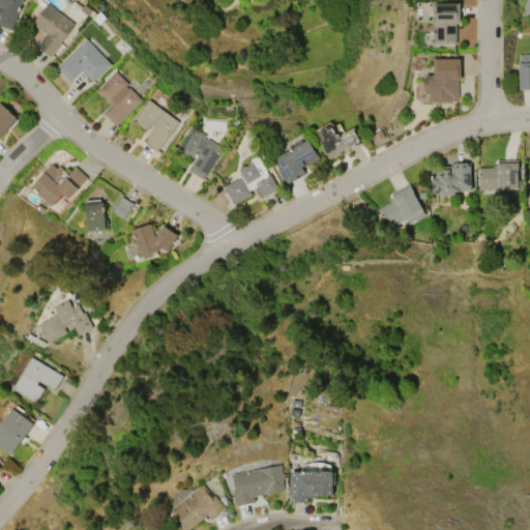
[(0,0),(22,0),(11,30),(0,26),(0,0)]
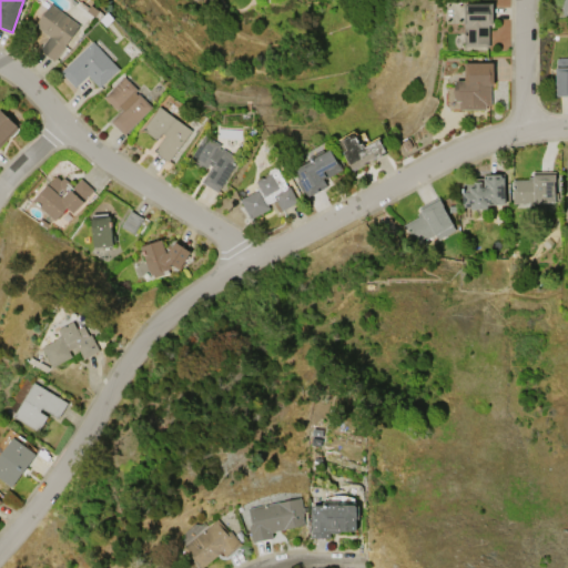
[(51,3),(80,26),(64,46),(66,47),(53,61),(39,50),(49,37),(33,24),(51,3)]
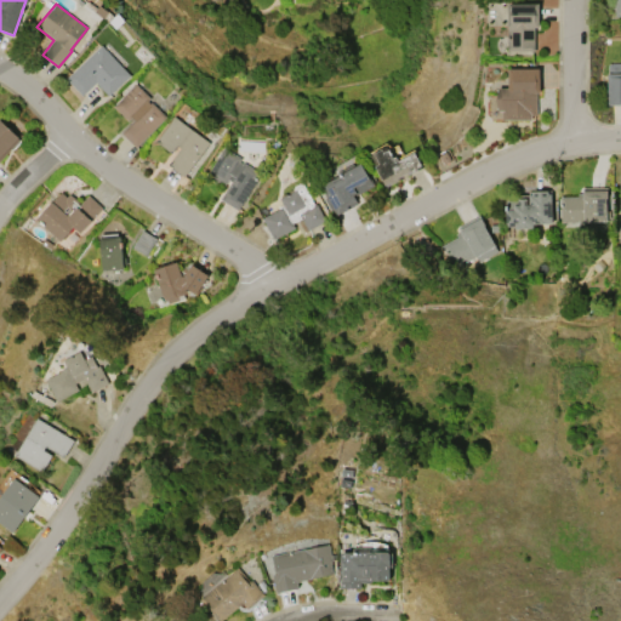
[(507,4),(537,4),(539,28),(533,28),(534,51),(507,51),(507,4)]
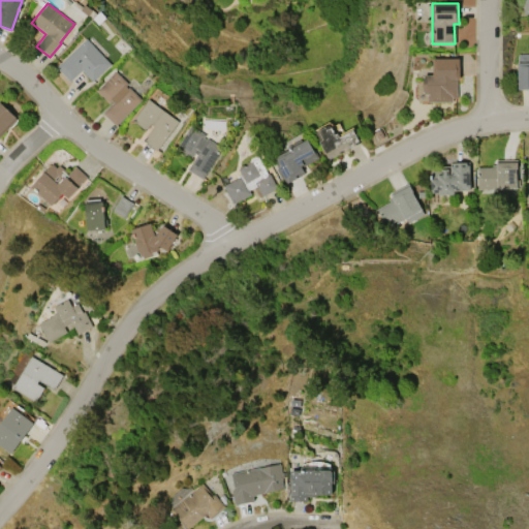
[(56,67),(86,38),(111,64),(92,82),(82,70),(70,82),(56,67)]
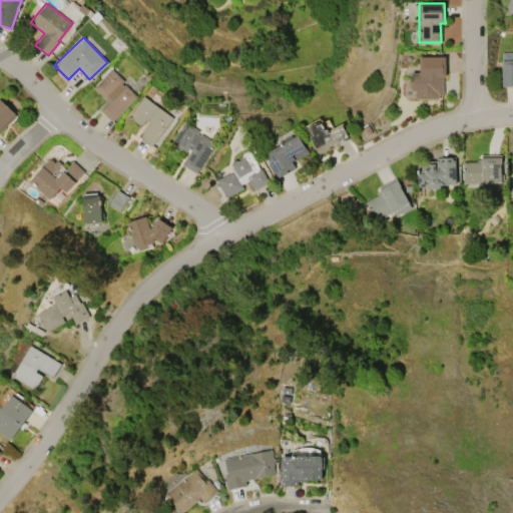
[(512,87),(503,87),(503,53),(512,53),(512,87)]
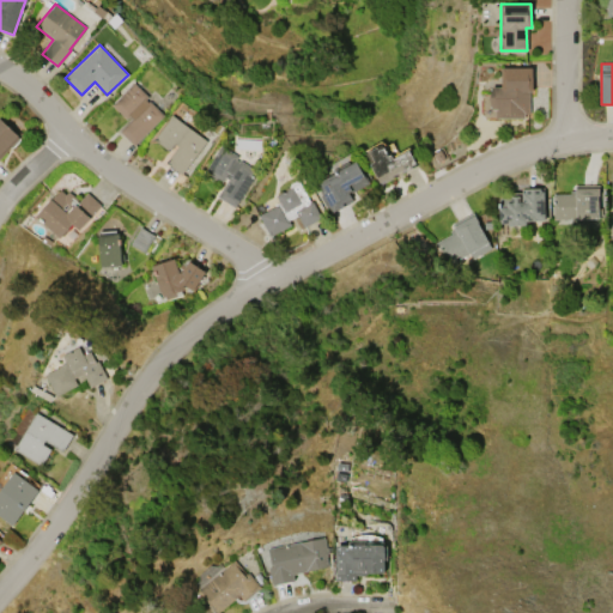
[(501,68),(532,68),(533,92),(529,92),(529,114),(523,114),(523,119),(495,120),(495,110),(491,110),(491,87),(501,87),(501,68)]
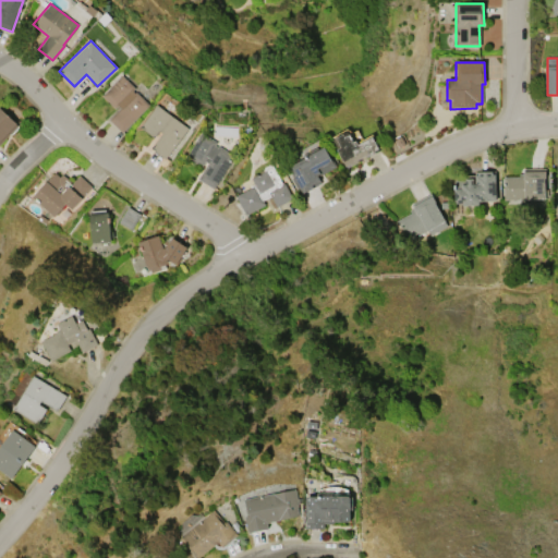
[(101,95),(121,75),(135,88),(133,91),(134,93),(135,92),(148,105),(121,132),(108,119),(122,106),(120,104),(114,108),(101,95)]
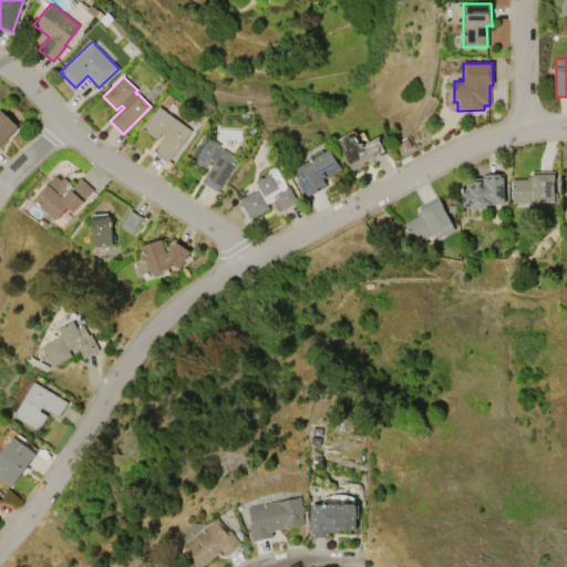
[(142,130),(158,106),(191,130),(167,162),(153,152),(164,135),(162,133),(156,141),(142,130)]
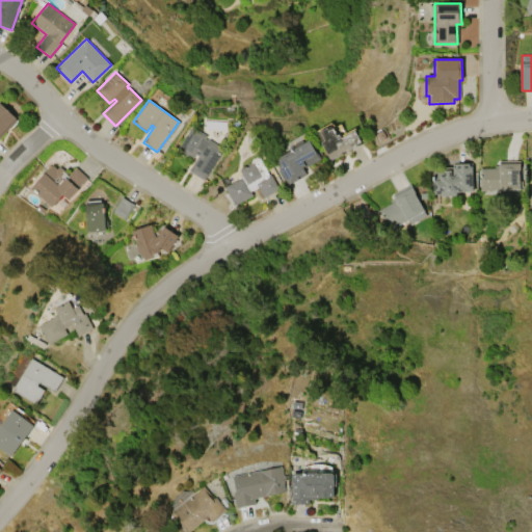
[(0,102),(17,118),(0,136),(0,102)]
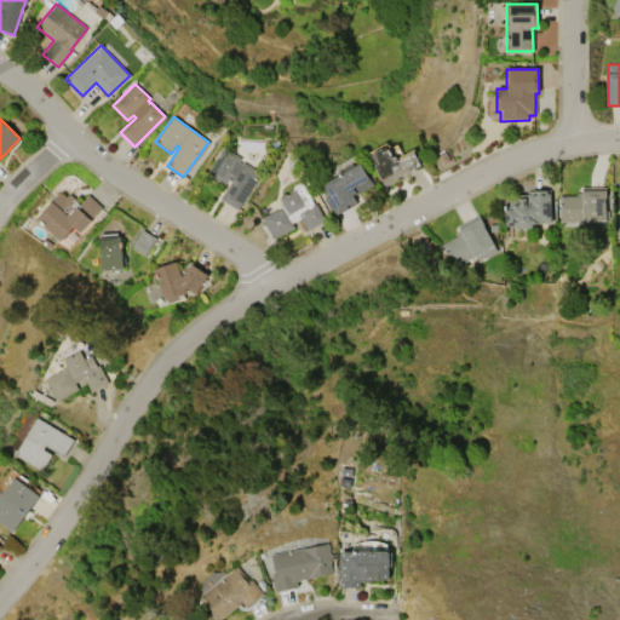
[(206,174),(224,147),(241,158),(239,161),(241,164),(242,161),(260,172),(236,210),(219,199),(230,181),(228,178),(224,185),(206,174)]
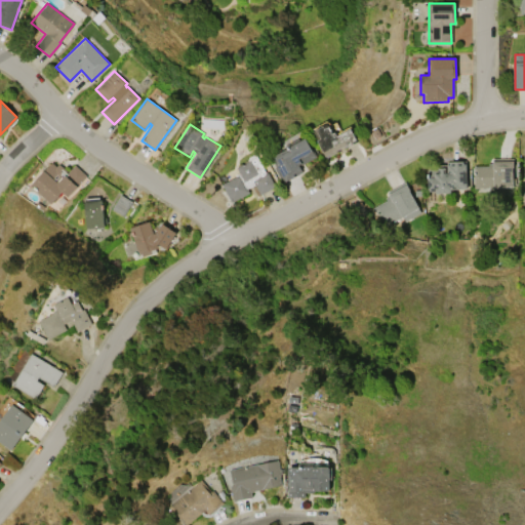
[(337,136),(351,129),(356,139),(352,142),(353,144),(349,146),(348,145),(336,151),(337,152),(326,158),(313,132),(323,126),(325,129),(329,126),(333,133),(335,132),(337,136)]
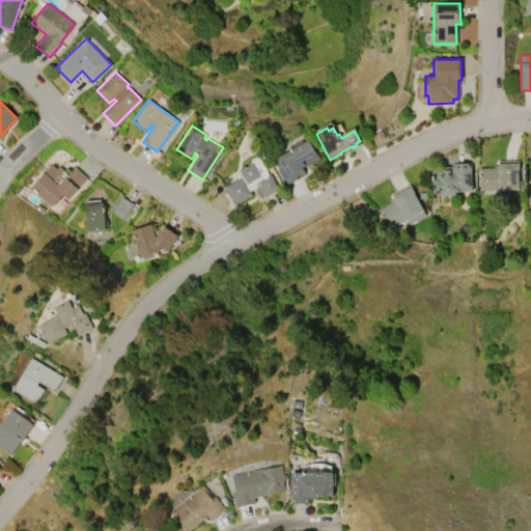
[(308,139),(316,155),(317,154),(320,161),(304,169),(306,174),(285,185),(278,170),(278,169),(273,159),(275,158),(272,151),(283,145),(286,150),(308,139)]
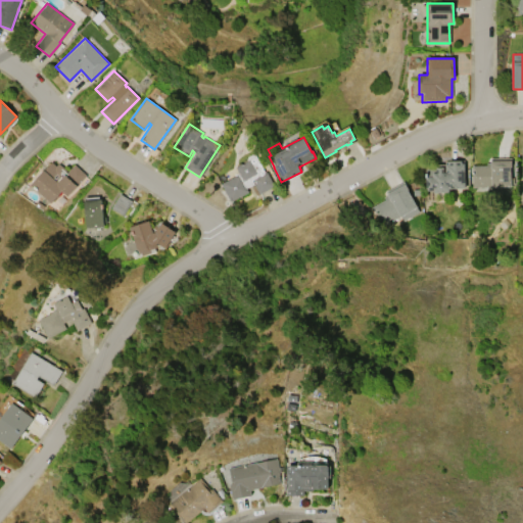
[(247,191),(230,201),(220,184),(235,176),(234,174),(237,172),(235,167),(247,159),(246,157),(254,152),(273,186),(258,194),(253,184),(245,189),(247,191)]
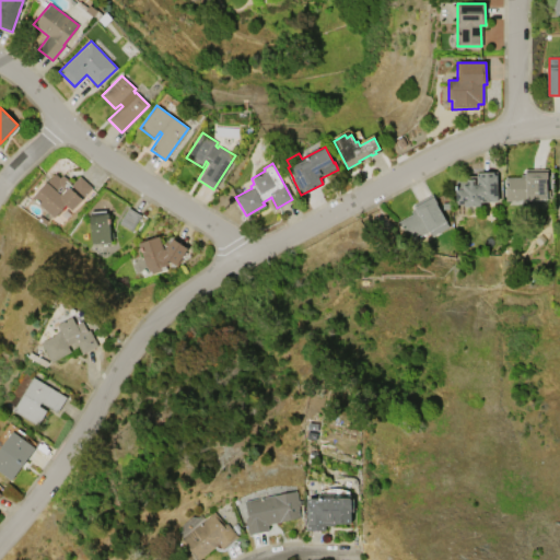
[(498,201),(480,202),(481,206),(464,207),(464,203),(457,205),(456,181),(463,181),(464,185),(467,185),(467,179),(475,179),(475,185),(480,185),(480,183),(477,184),(476,176),(479,176),(479,173),(493,172),(493,175),(497,175),(498,201)]
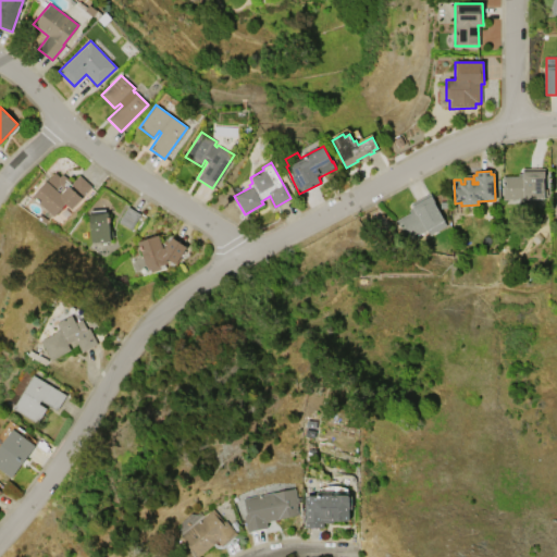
[(502,201),(502,188),(503,188),(503,185),(502,185),(502,176),(518,176),(518,174),(521,174),(521,172),(544,171),(545,180),(543,180),(544,200),(502,201)]
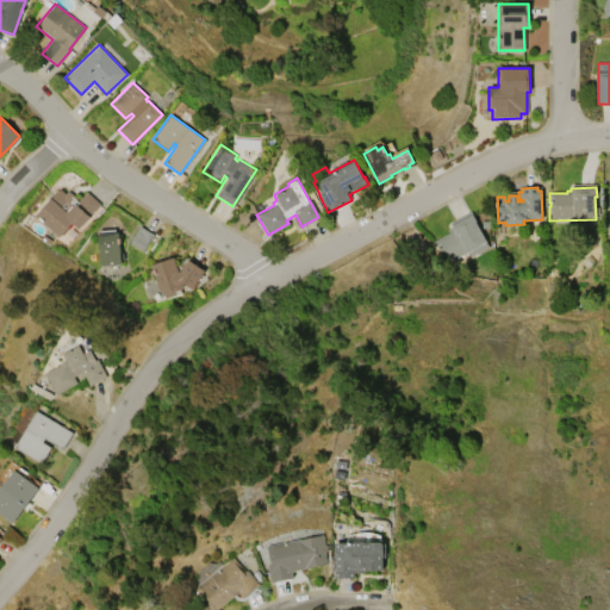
[(58,236),(35,216),(50,198),(51,198),(60,190),(64,194),(67,192),(69,193),(69,192),(76,198),(75,199),(78,201),(86,192),(100,204),(79,229),(70,222),(58,236)]
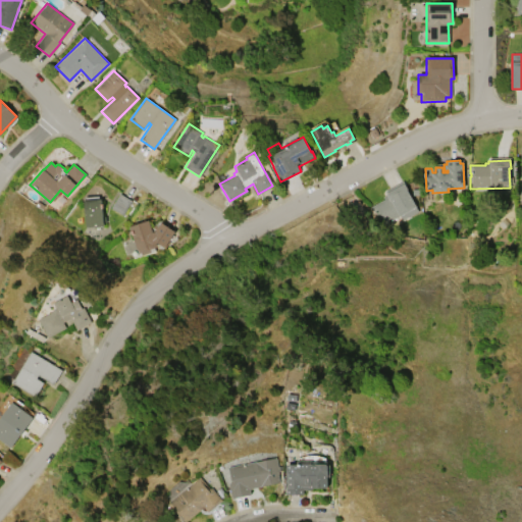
[(403,180),(408,190),(407,190),(418,211),(401,220),(399,216),(381,225),(374,212),(373,213),(370,207),(383,200),(381,197),(385,195),(384,191),(403,180)]
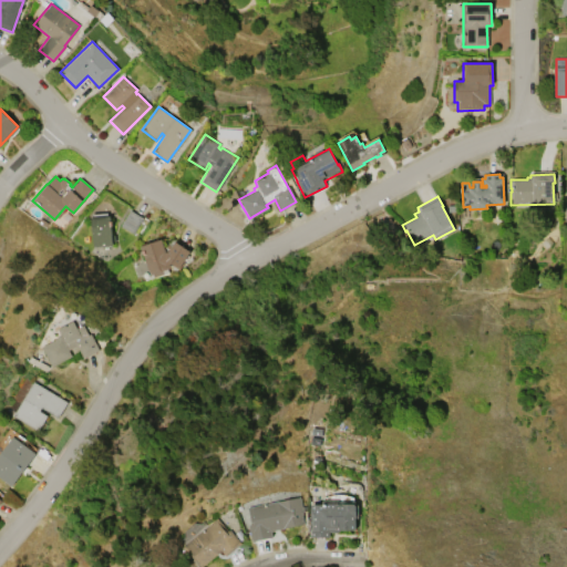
[(133,233),(120,226),(130,209),(142,217),(133,233)]
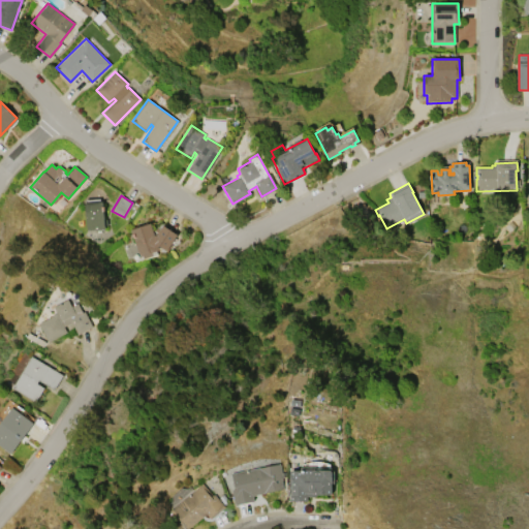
[(87,231),(84,203),(102,200),(105,229),(87,231)]
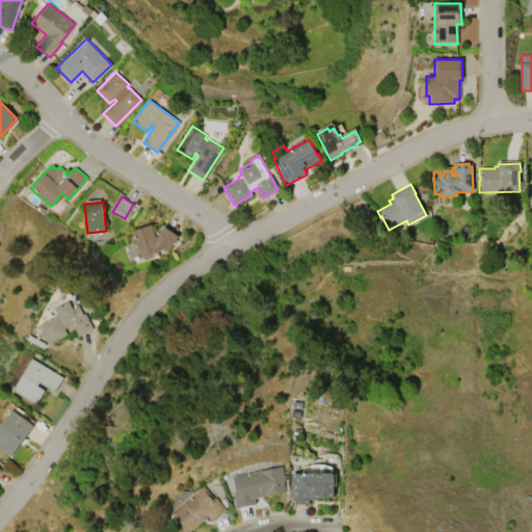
[(151,224),(155,236),(157,236),(164,225),(178,236),(166,253),(159,247),(160,250),(156,253),(157,255),(143,260),(142,257),(141,258),(132,231),(151,224)]
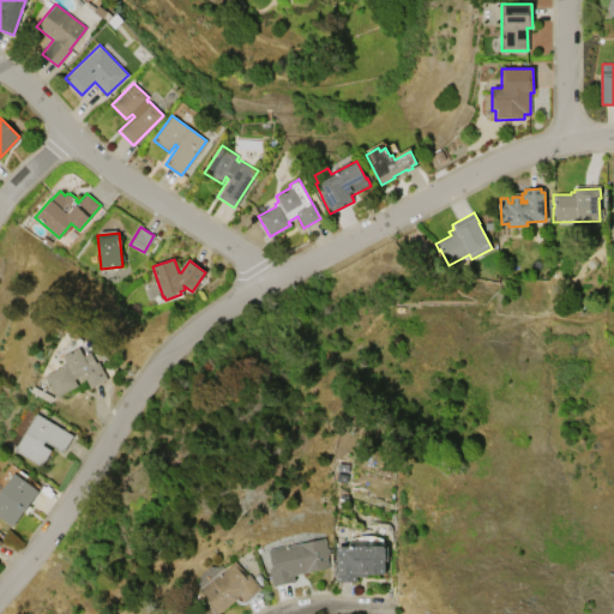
[(107,379),(91,387),(84,373),(73,379),(77,386),(56,396),(46,374),(64,366),(62,363),(66,362),(64,355),(79,348),(83,355),(90,351),(96,363),(98,362),(107,379)]
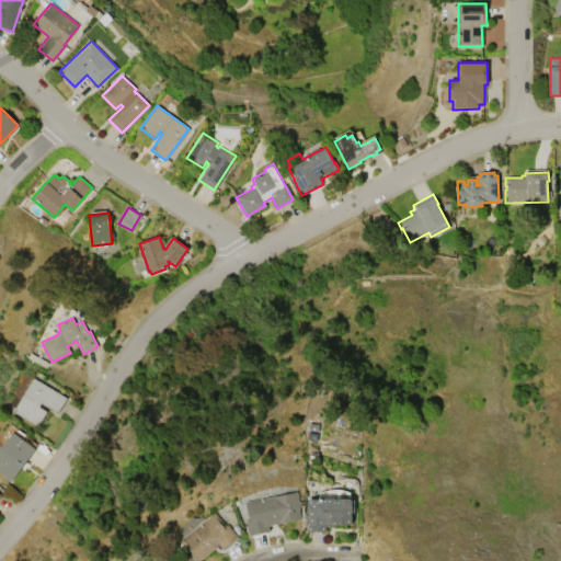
[(34,378),(66,398),(57,413),(41,403),(38,405),(47,411),(37,426),(13,411),(34,378)]
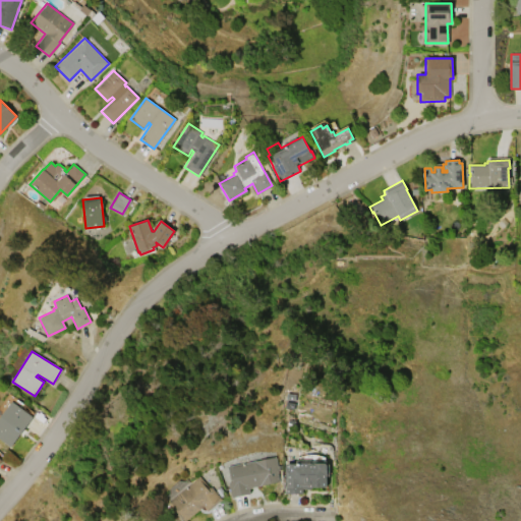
[(0,404),(8,394),(24,406),(23,407),(30,412),(29,413),(33,416),(22,429),(21,429),(19,432),(20,432),(10,447),(0,439),(0,404)]
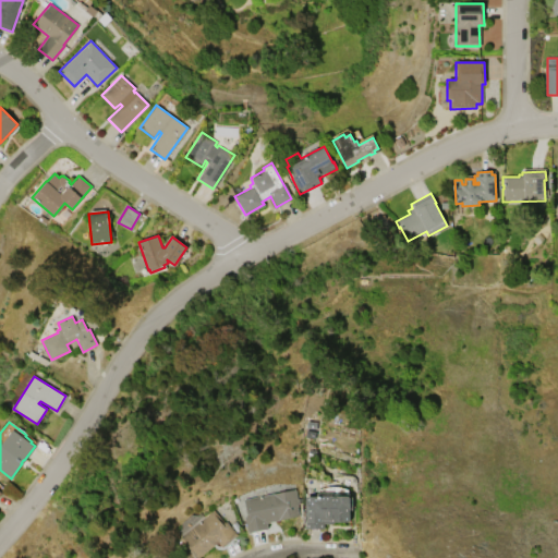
[(244,499),(295,489),(298,504),(296,504),(299,516),(266,522),(267,529),(247,533),(244,517),(247,516),(244,499)]
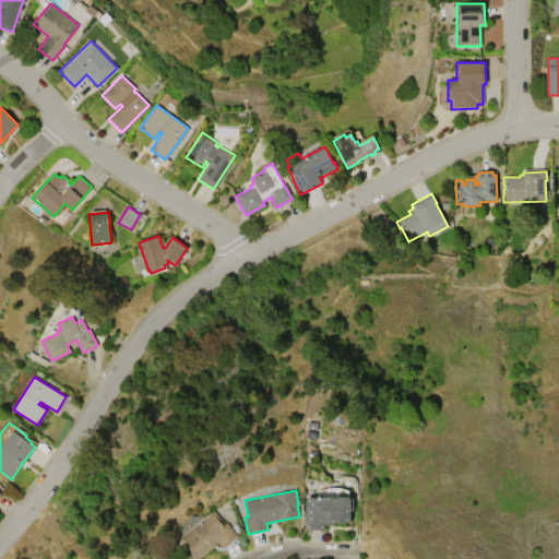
[(305,497),(351,497),(351,523),(325,523),(325,531),(305,531),(305,497)]
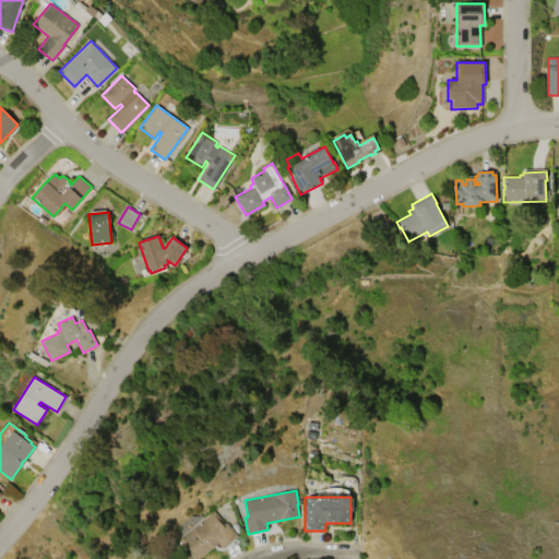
[(197,558),(180,539),(214,511),(225,523),(226,522),(237,535),(223,548),(217,543),(199,558),(197,558)]
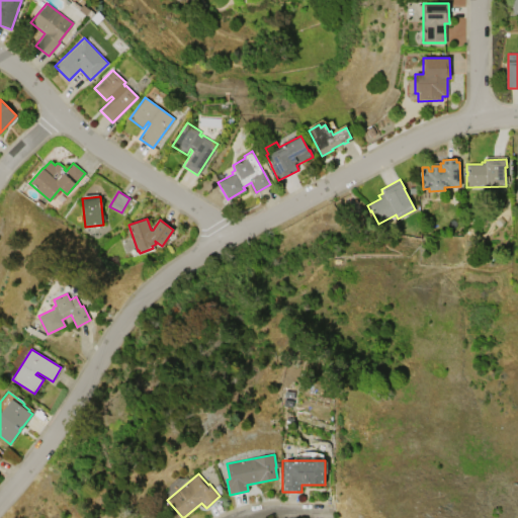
All buildings are outlined.
